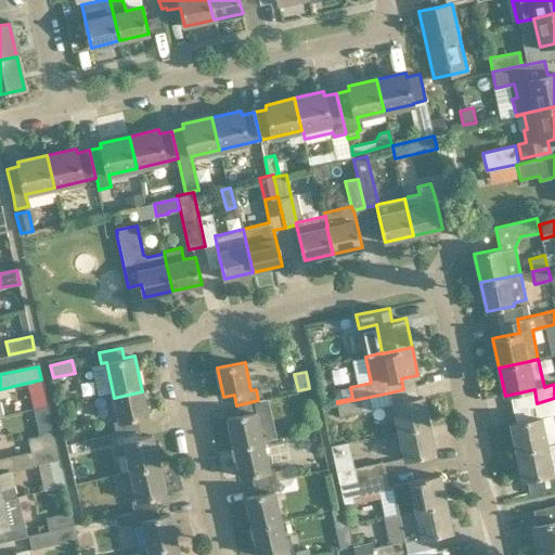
[(142,391),(114,398),(119,421),(114,422),(117,436),(140,430),(137,417),(147,414),(142,391)]
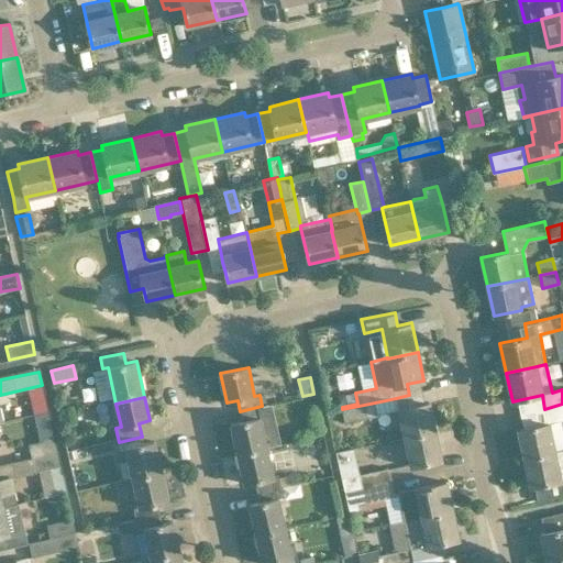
[(396,398),(375,403),(377,415),(399,409),(398,408),(399,408),(396,398)]
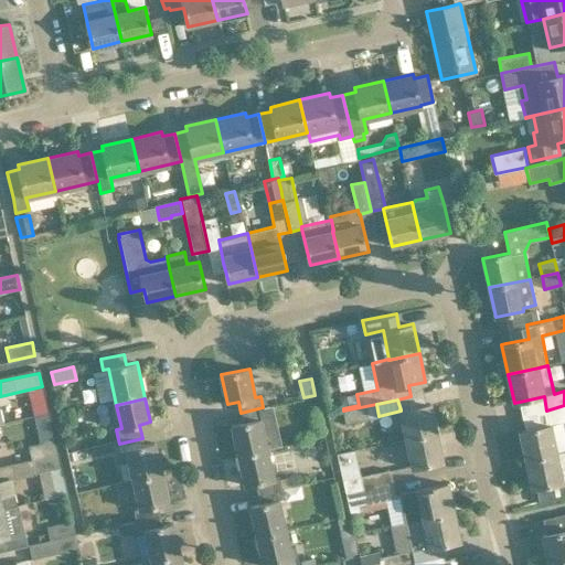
[(401,411),(406,439),(436,433),(430,403),(401,409),(400,409),(401,411)]
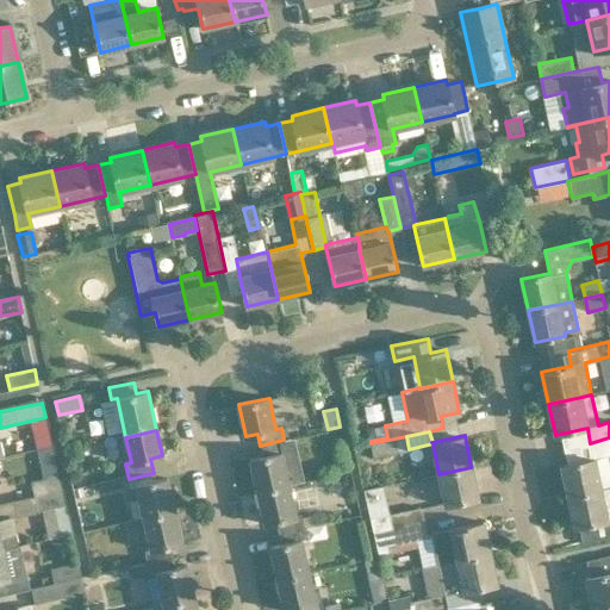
[(406,436),(371,443),(373,456),(409,449),(406,436)]
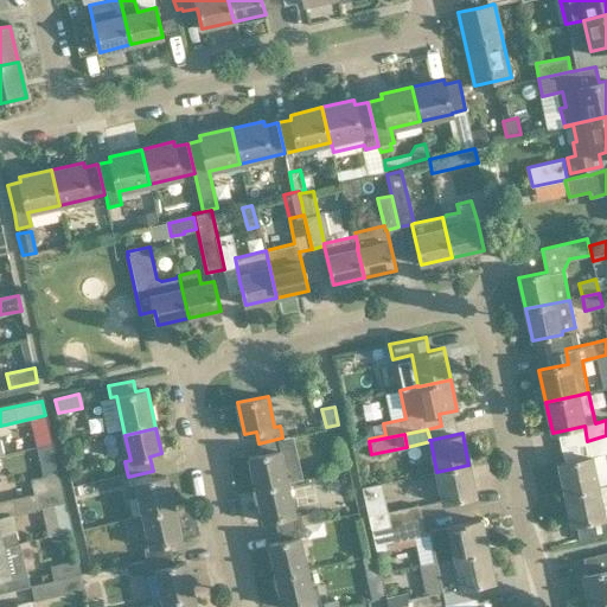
[(249,457),(256,490),(287,483),(304,478),(293,435),(282,438),(259,443),(261,454),(249,457)]
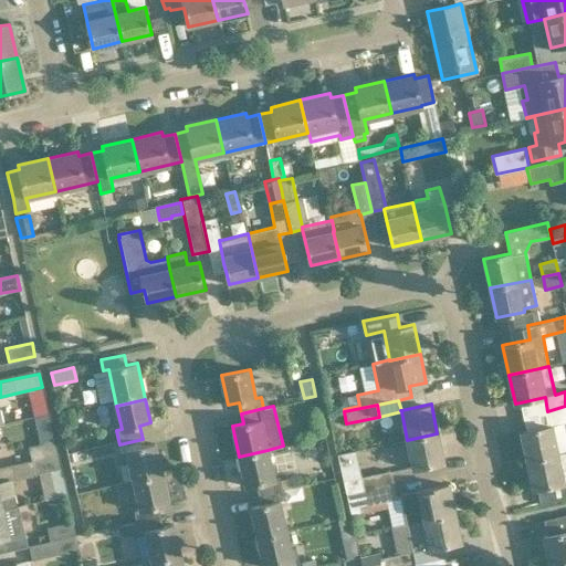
[(521,431),(527,460),(565,451),(565,433),(564,423),(565,422),(565,406),(547,411),(551,425),(521,431)]
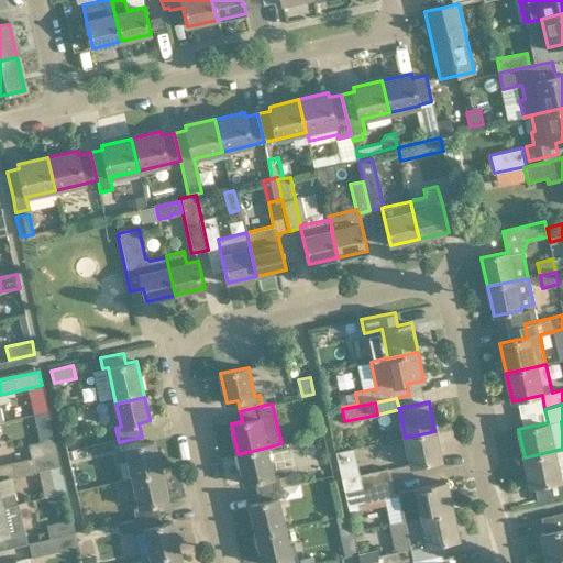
[(59,412),(63,426),(74,422),(70,409),(59,412)]
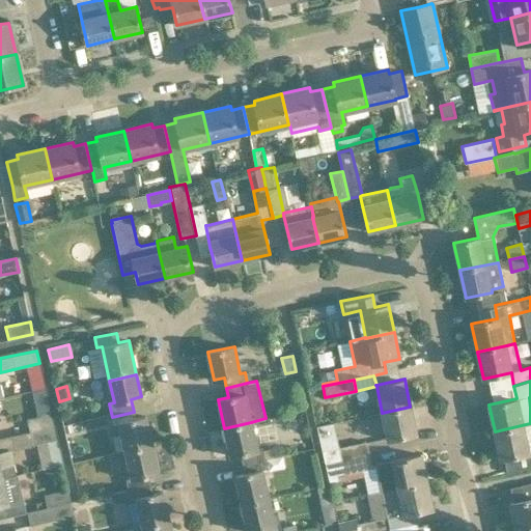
[(29,431),(7,436),(7,437),(53,426),(50,414),(44,388),(31,391),(37,417),(27,419),(29,431)]
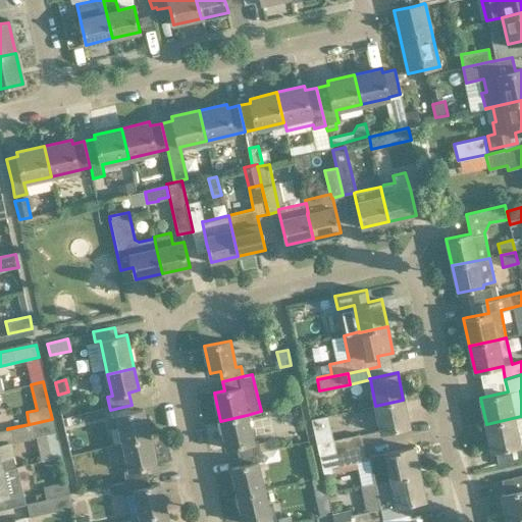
[(403,400),(375,406),(381,432),(409,426),(403,400)]
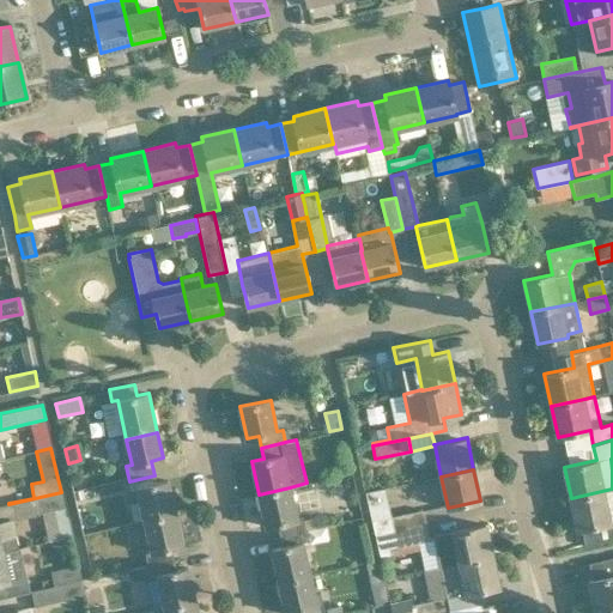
[(155,475),(129,481),(132,489),(137,487),(145,520),(175,513),(168,480),(156,483),(155,475)]
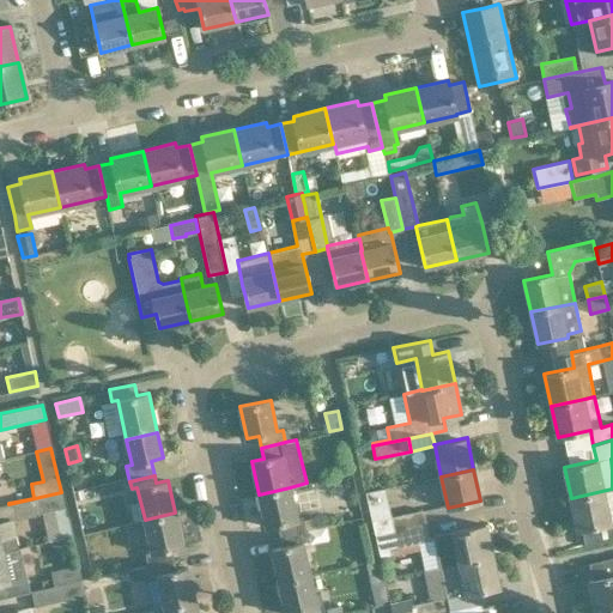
[(290,487),(259,495),(266,527),(278,523),(280,535),(305,529),(305,528),(303,520),(303,517),(297,520),(290,487)]
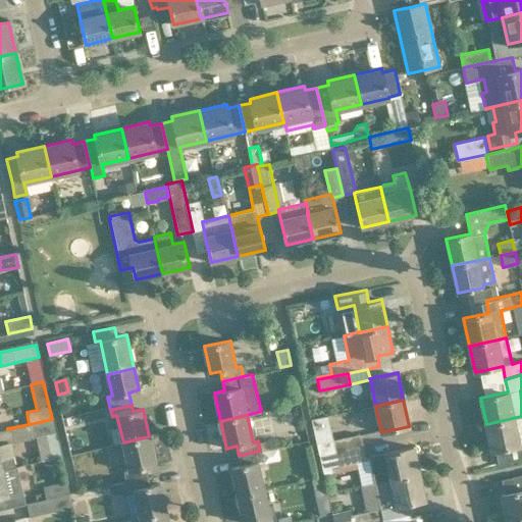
[(521,416),(486,424),(491,452),(496,451),(498,464),(521,458),(521,416)]
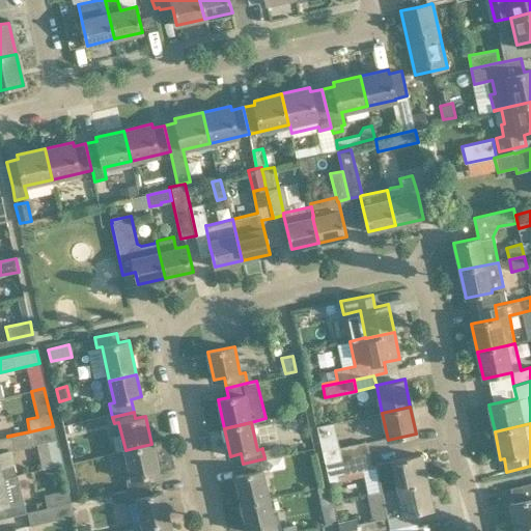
[(53,426),(7,437),(11,450),(47,443),(52,467),(61,465),(56,440),(53,426)]
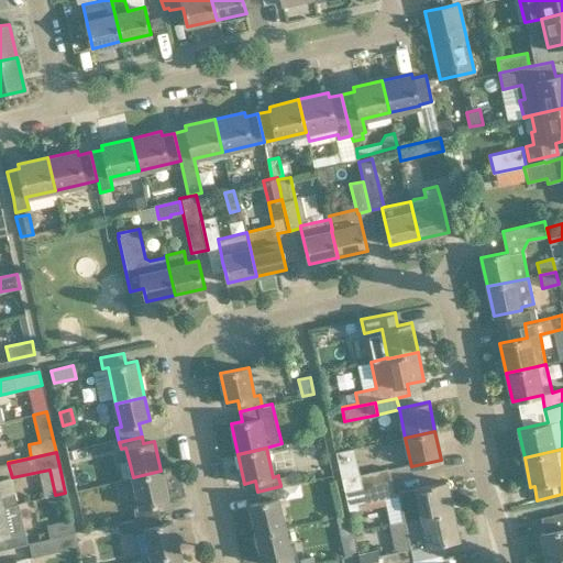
[(389,467),(342,477),(344,490),(392,482),(389,467)]
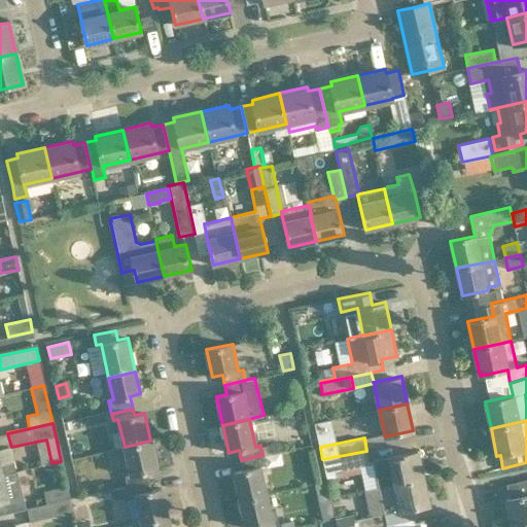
[(150,441),(125,447),(131,475),(126,476),(127,483),(148,478),(147,471),(157,468),(150,441)]
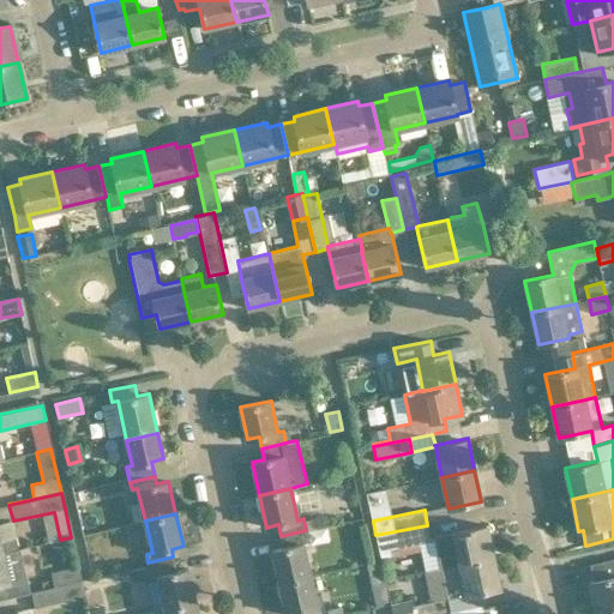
[(319,518),(304,521),(306,529),(320,527),(319,518)]
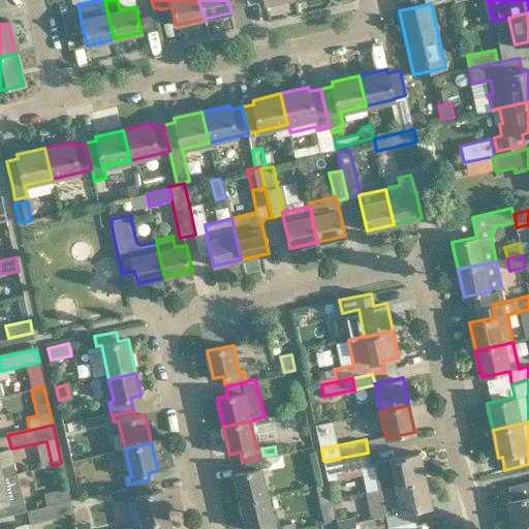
[(0,450),(0,476),(3,476),(17,473),(11,448),(7,449),(6,449),(0,450)]
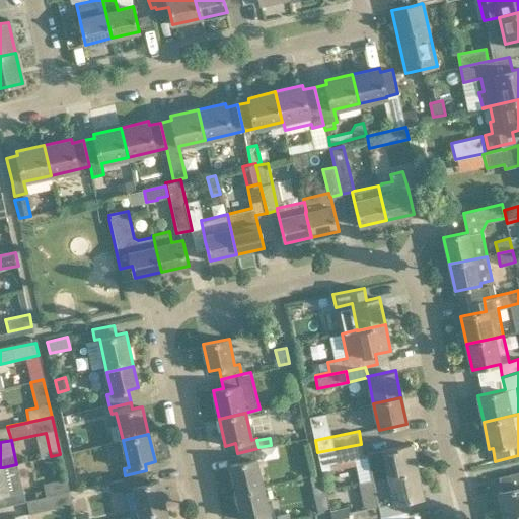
[(361,444),(317,452),(320,469),(327,468),(327,465),(337,463),(337,465),(359,461),(365,463),(370,462),(373,478),(358,482),(358,483),(417,470),(412,444),(367,453),(368,455),(364,455),(361,444)]
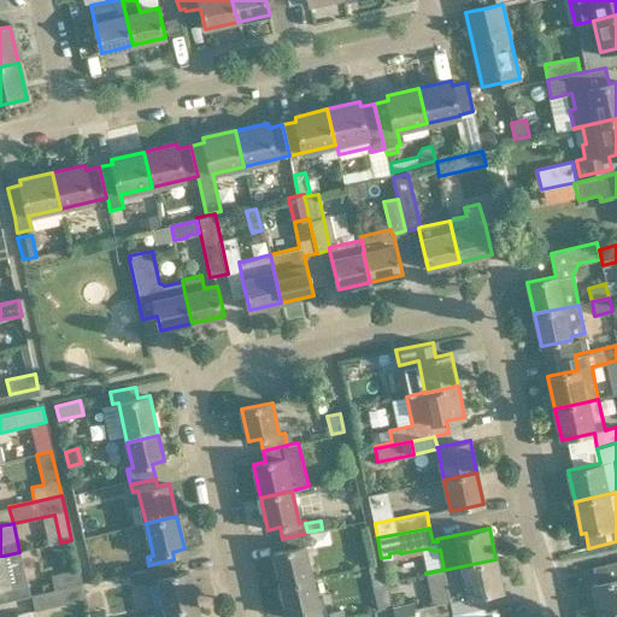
[(274,552),(281,586),(311,579),(304,546),(310,545),(307,533),(282,539),(285,550),(274,552)]
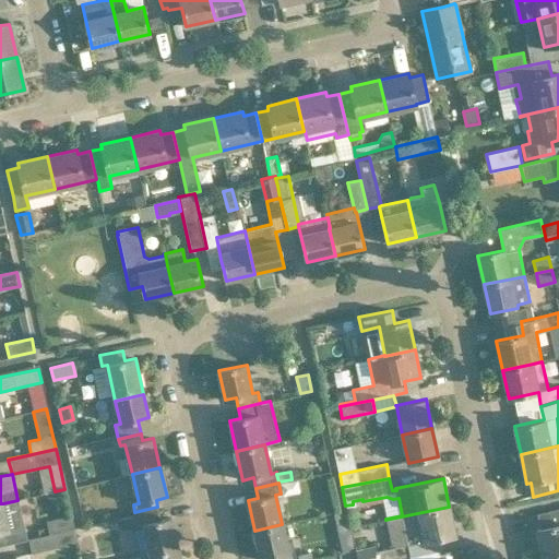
[(3,503),(0,503),(0,531),(24,526),(19,499),(18,500),(3,503)]
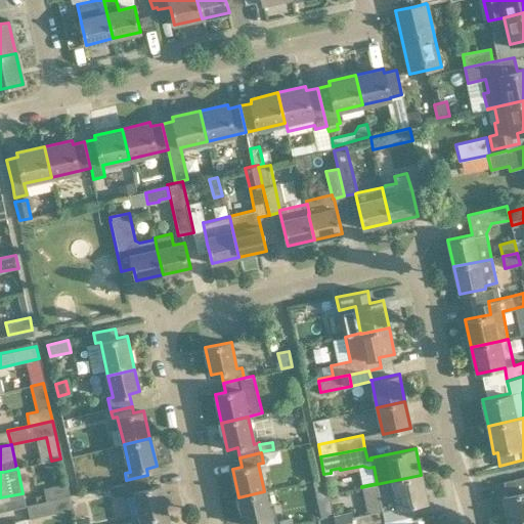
[(147,475),(126,480),(127,483),(129,492),(134,491),(139,513),(165,507),(161,485),(150,487),(147,475)]
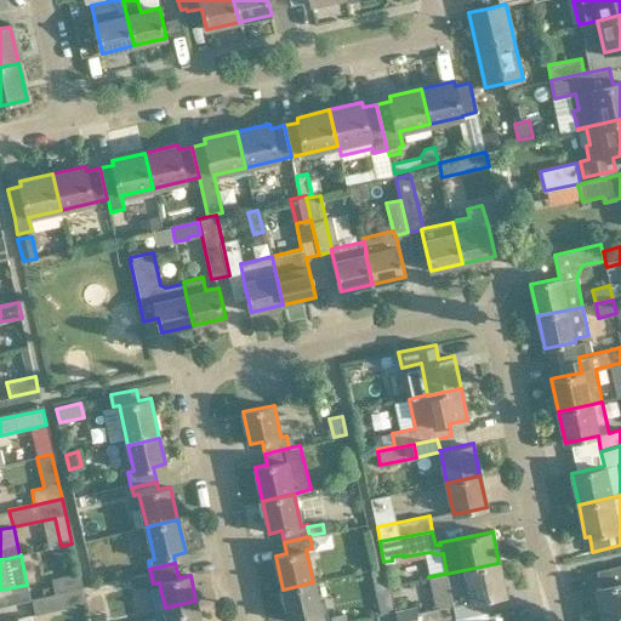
[(419,608),(417,620),(440,620),(456,617),(454,605),(506,594),(499,563),(428,577),(436,609),(419,611),(419,608)]
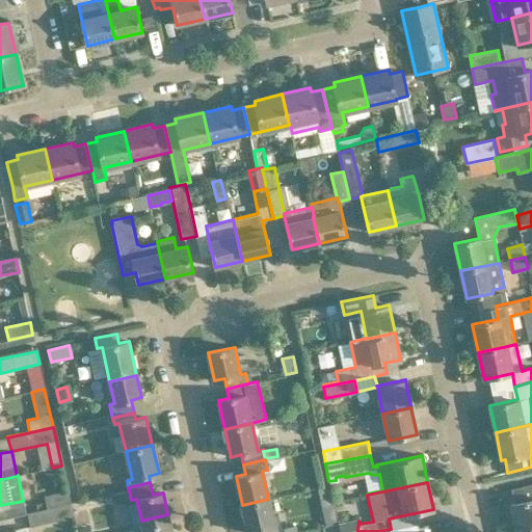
[(68,490),(45,496),(48,508),(71,503),(68,490)]
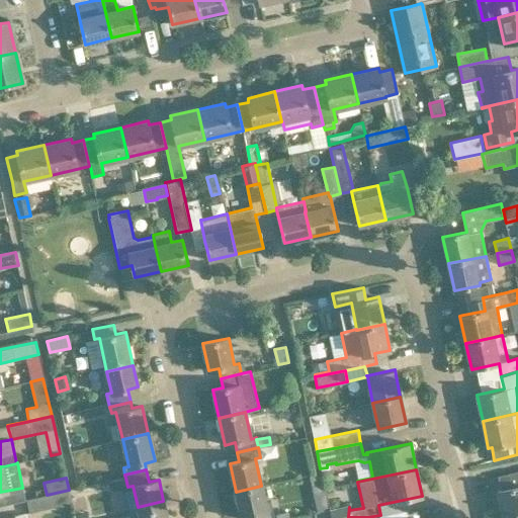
[(125,478),(110,481),(112,491),(127,487),(125,478)]
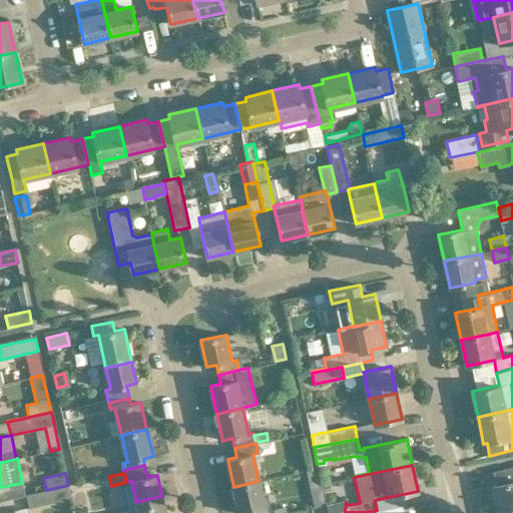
[(259,481),(233,487),(238,512),(242,512),(249,512),(248,512),(271,512),(270,507),(265,508),(259,481)]
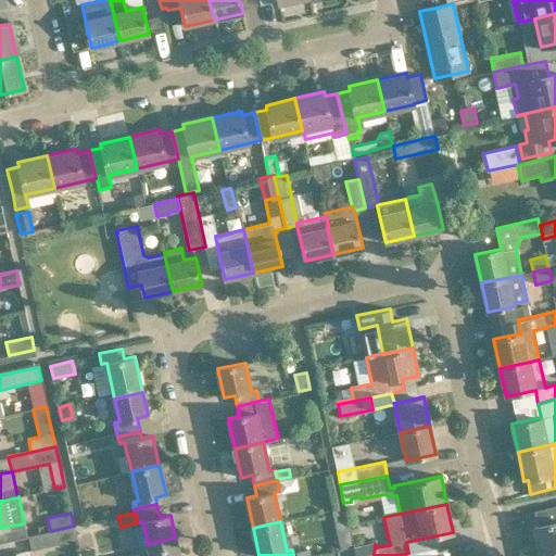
[(555,521),(533,527),(540,553),(555,548),(555,521)]
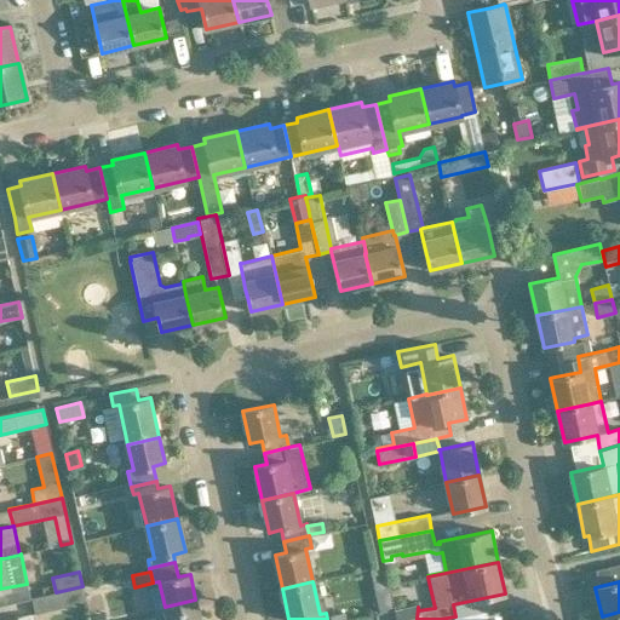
[(33,598),(36,613),(86,602),(82,586),(56,592),(33,598)]
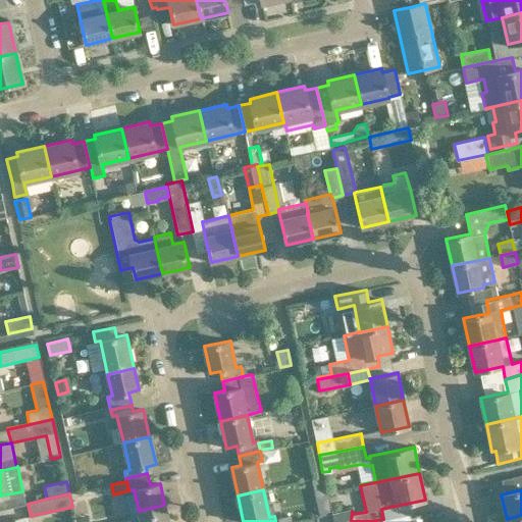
[(327,494),(315,498),(319,516),(330,513),(331,513),(327,494)]
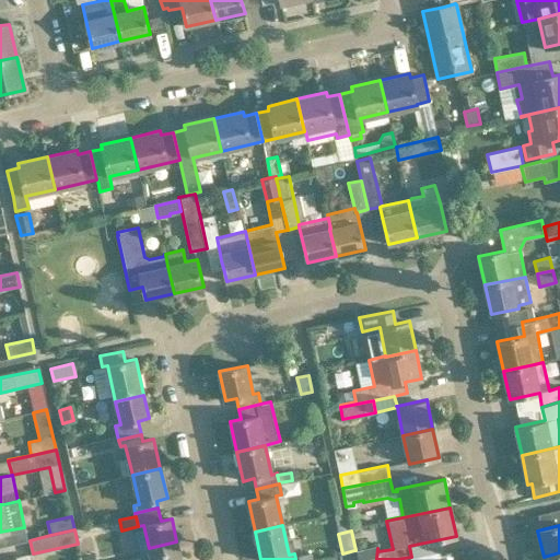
[(181,559),(176,541),(149,548),(150,555),(135,557),(135,559),(181,559)]
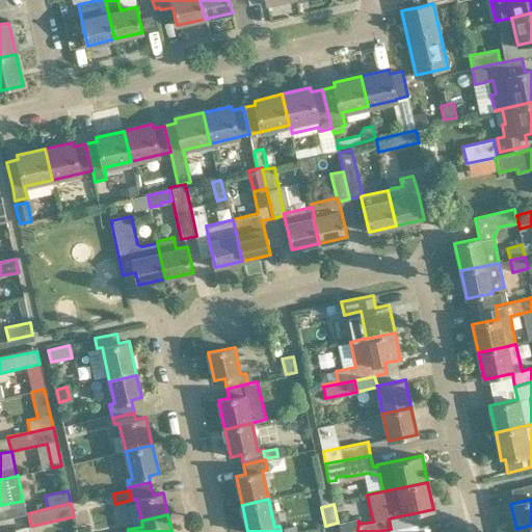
[(341,531),(357,531),(358,521),(357,519),(340,523),(341,531)]
